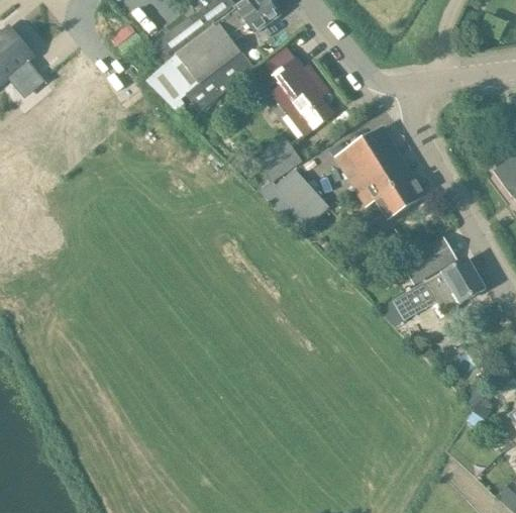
[(251,67),(239,50),(239,52),(227,34),(244,20),(253,31),(279,13),(277,10),(278,9),(272,0),(270,1),(269,0),(251,0),(237,11),(234,7),(216,21),(175,54),(176,55),(144,78),(174,107),(183,101),(179,97),(185,93),(199,111),(212,101),(251,67)]
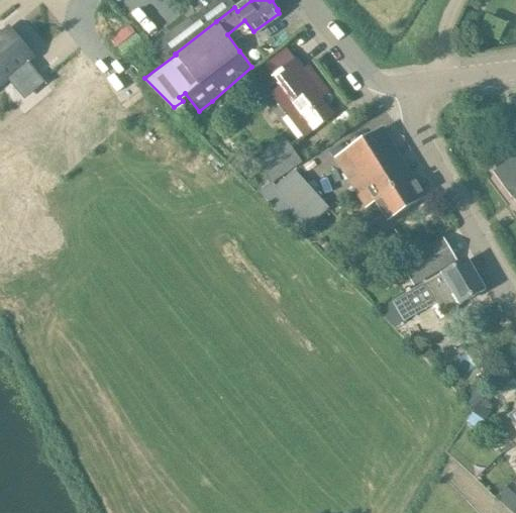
[(188,0),(195,8),(149,43),(165,62),(175,54),(216,21),(214,18),(234,3),(232,0),(188,0)]
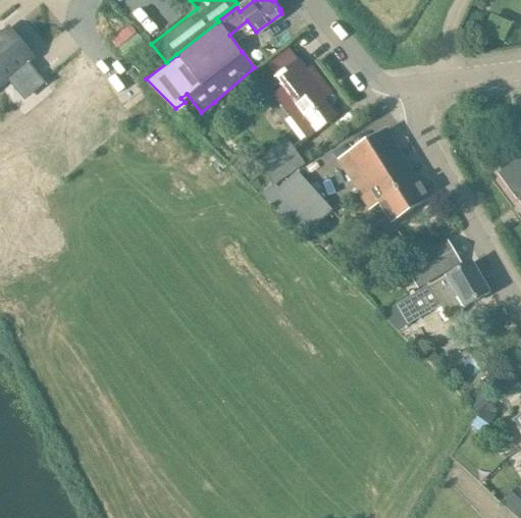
[(0,80),(10,71),(19,83),(36,69),(33,65),(27,58),(30,55),(7,28),(0,33),(0,80)]
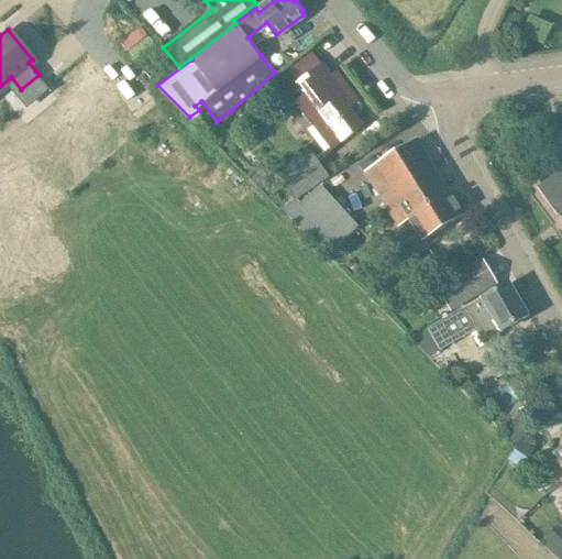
[(302,91),(294,98),(312,122),(331,148),(363,123),(348,103),(357,97),(335,68),(330,73),(321,62),(296,81),(302,91)]
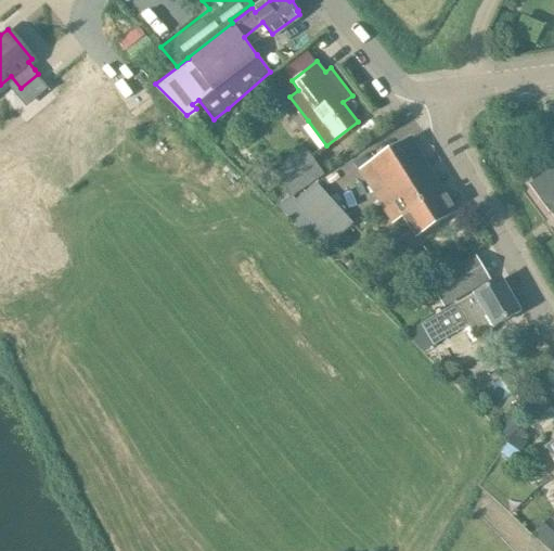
[(443,190),(410,136),(359,168),(378,199),(402,192),(404,190),(411,201),(426,192),(429,199),(443,190)]
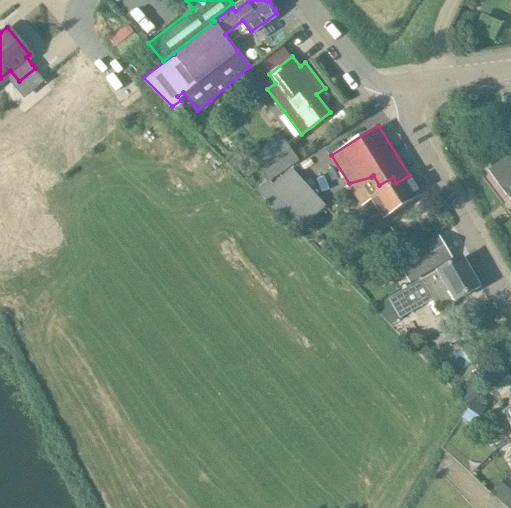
[(298,158),(282,134),(251,153),(267,178),(298,158)]
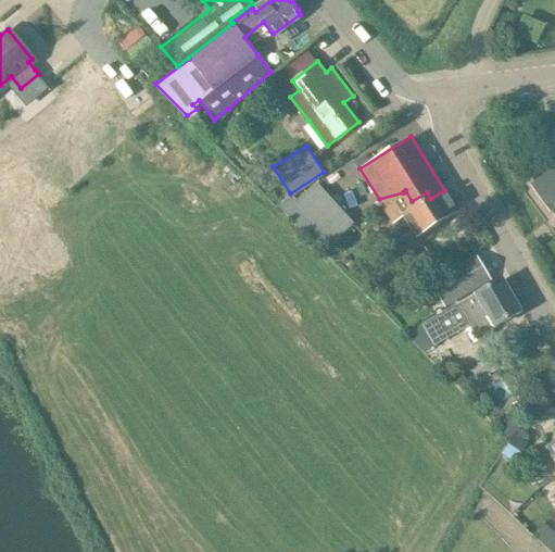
[(554,163),(528,184),(551,213),(552,212),(554,216),(554,163)]
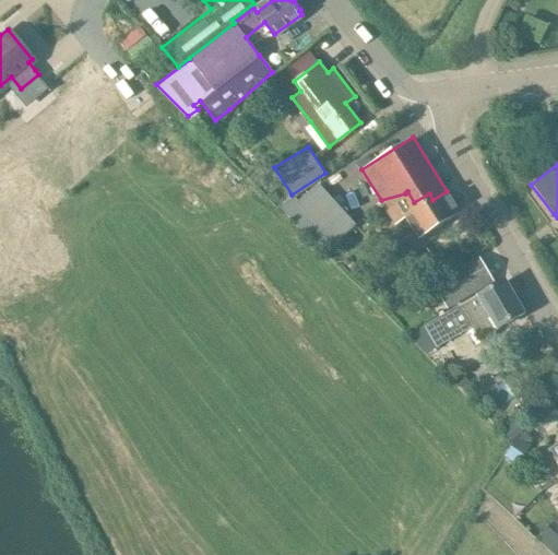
[(353,222),(317,180),(296,199),(294,196),(279,205),(323,250),(353,222)]
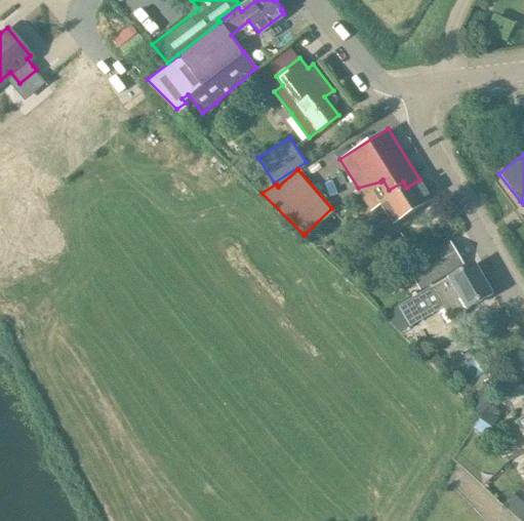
[(393,222),(432,198),(419,179),(406,188),(403,182),(389,190),(383,179),(380,182),(358,188),(354,190),(356,194),(360,192),(370,208),(380,202),(393,222)]
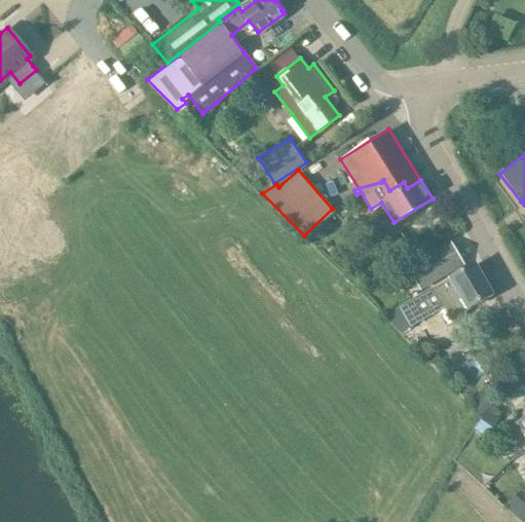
[(435,274),(458,261),(450,249),(427,262),(435,274)]
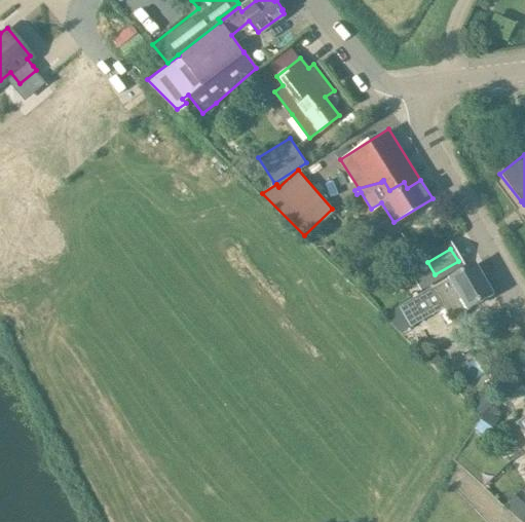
[(432,286),(399,306),(410,326),(444,306),(457,313),(493,293),(476,263),(433,288),(432,286)]
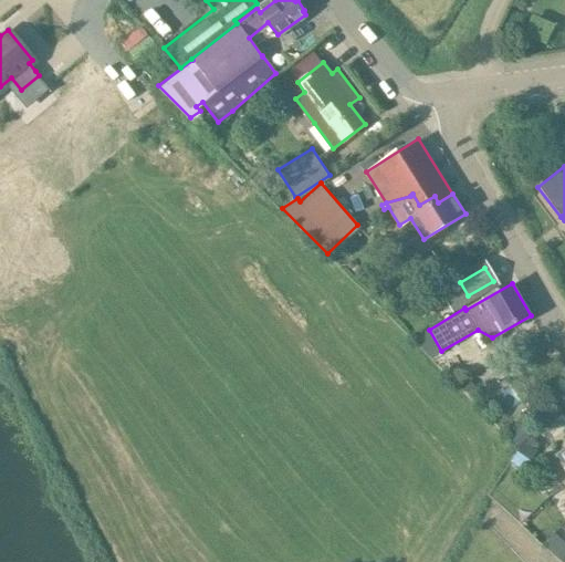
[(524,439),(511,459),(524,468),(536,448),(524,439)]
